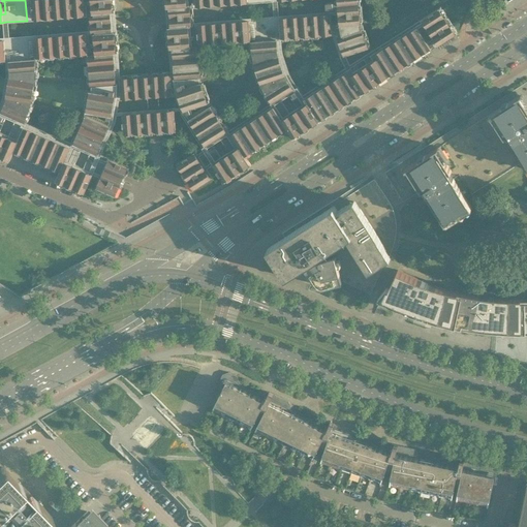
[(83,16),(81,0),(45,0),(30,1),(31,20),(83,16)]
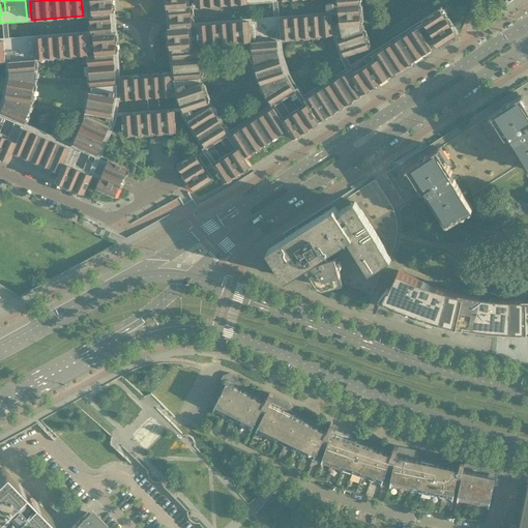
[(109,0),(85,0),(87,16),(90,16),(90,26),(91,34),(89,35),(90,56),(88,56),(90,87),(114,85),(116,85),(112,33),(110,33),(109,25),(108,13),(111,13),(109,0)]
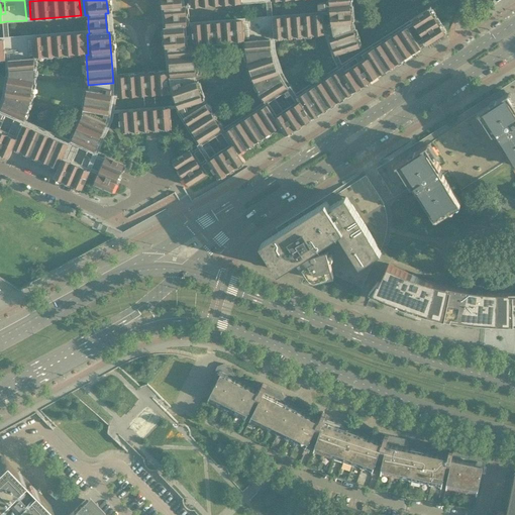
[(162,0),(163,9),(165,9),(166,19),(167,27),(164,27),(168,79),(194,77),(191,46),(189,46),(187,26),(185,26),(184,18),(183,7),(186,7),(185,0),(162,0)]
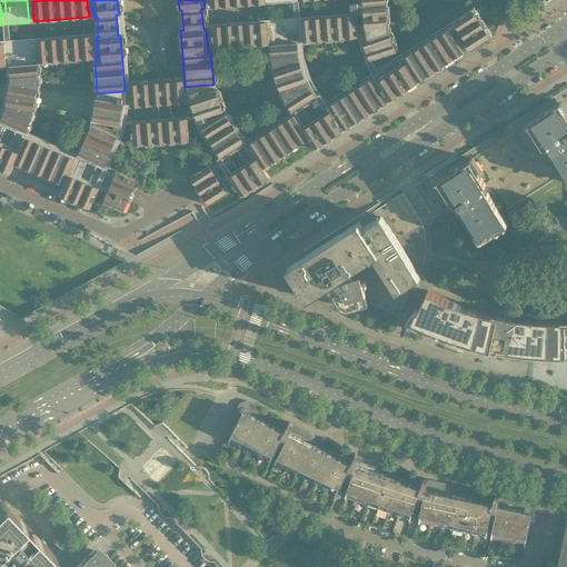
[(362,0),(364,5),(360,5),(358,3),(356,3),(355,2),(354,2),(355,3),(351,3),(351,2),(350,2),(350,3),(349,3),(349,5),(349,10),(350,10),(350,11),(351,11),(351,10),(355,10),(355,11),(356,11),(356,10),(359,9),(361,8),(364,7),(366,28),(367,38),(362,40),(369,61),(394,53),(387,32),(386,29),(383,0),(362,0)]
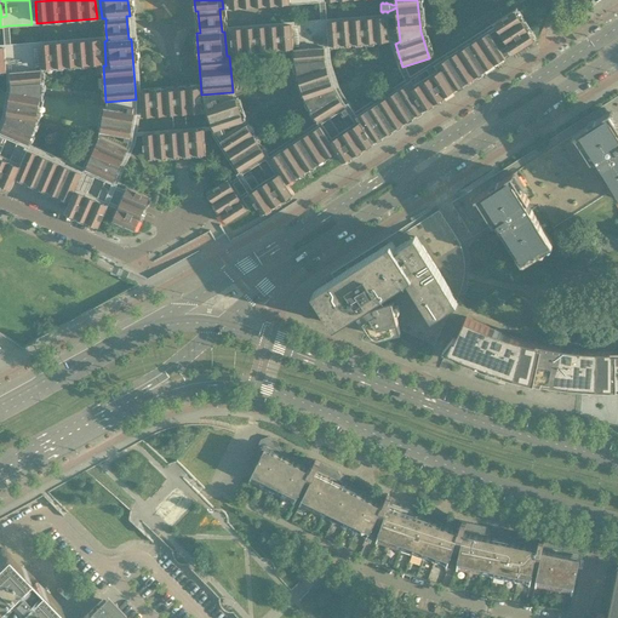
[(534,41),(514,10),(493,23),(493,24),(495,27),(508,47),(513,55),(534,41)]
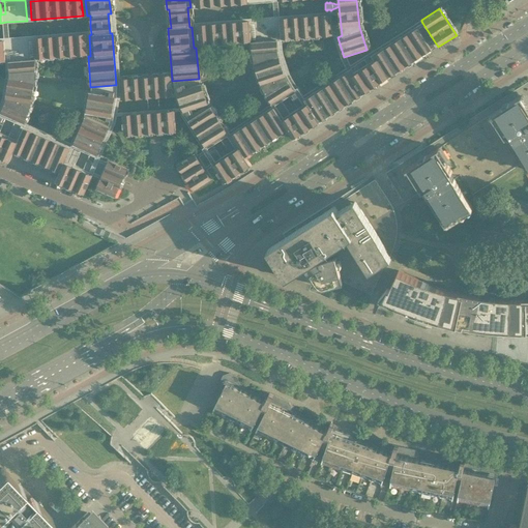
[(294,90),(288,81),(286,76),(283,77),(276,58),(280,58),(279,52),(277,40),(274,41),(274,38),(331,34),(329,16),(288,19),(273,21),(253,22),(254,42),(252,42),(252,54),(255,65),(261,84),(266,95),(271,105),(294,90)]
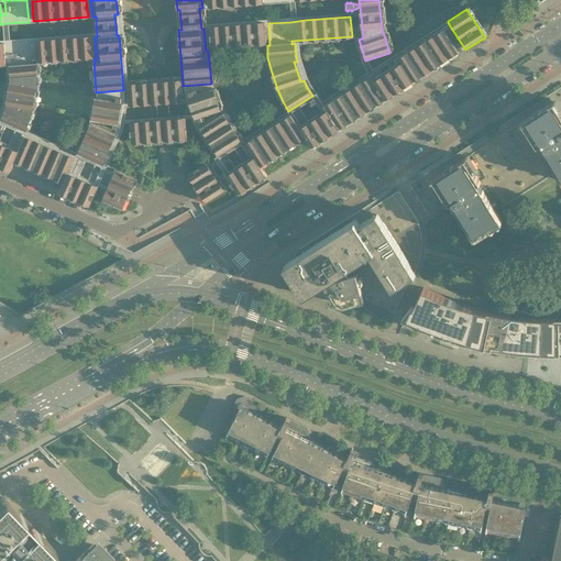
[(208,29),(210,47),(265,43),(263,24),(208,29)]
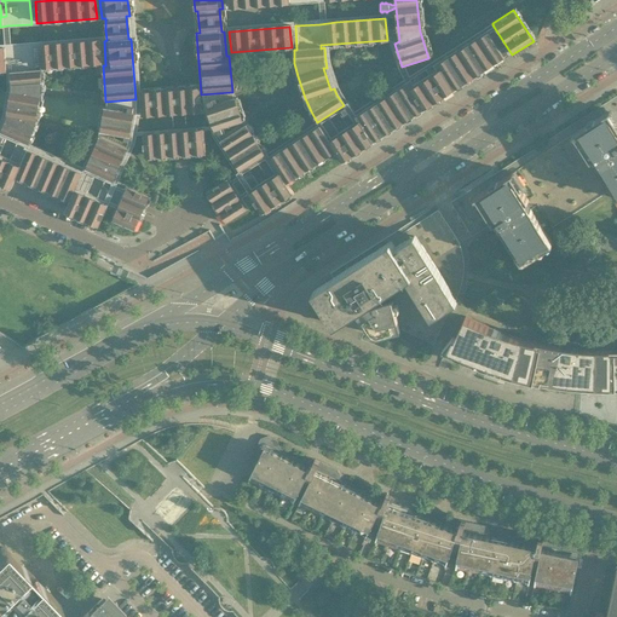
[(341,165),(503,61),(485,32),(434,64),(439,73),(409,91),(405,84),(352,116),(357,124),(328,143),(317,125),(266,157),(277,176),(247,195),(260,215),(292,196),(286,185),(334,154),(341,165)]
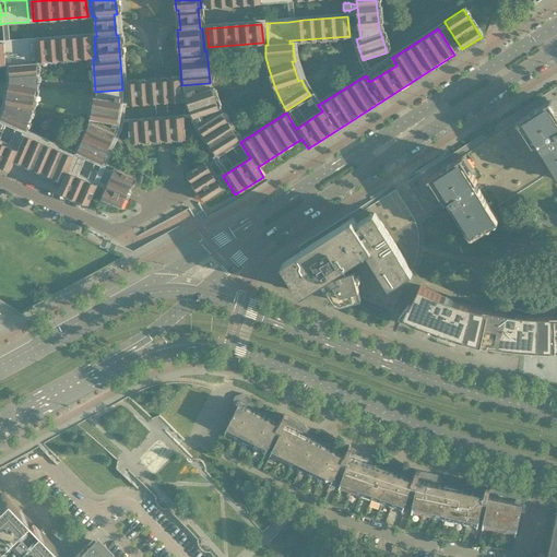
[(34,42),(36,60),(36,61),(91,57),(90,37),(34,42)]
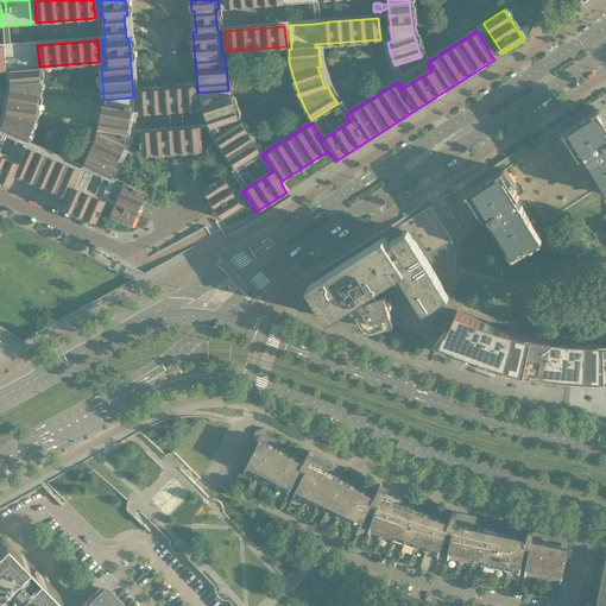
[(33,119),(35,118),(38,96),(38,82),(38,69),(35,69),(32,45),(4,48),(0,48),(0,69),(5,69),(4,57),(10,57),(11,71),(7,71),(8,83),(8,90),(11,92),(7,113),(5,113),(2,119),(0,124),(0,131),(25,143),(31,131),(33,119)]
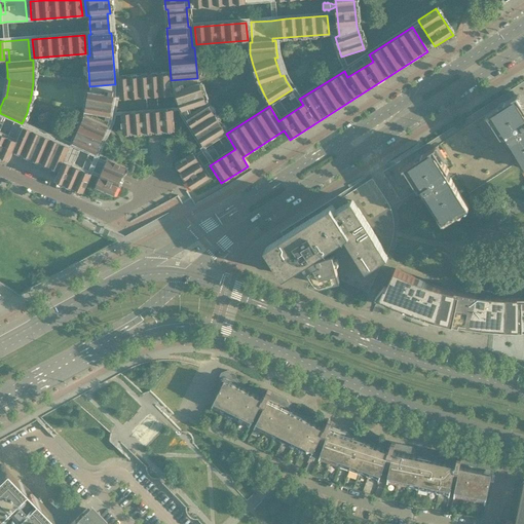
[(146,78),(139,78),(117,80),(118,99),(148,97),(171,95),(169,76),(146,78)]
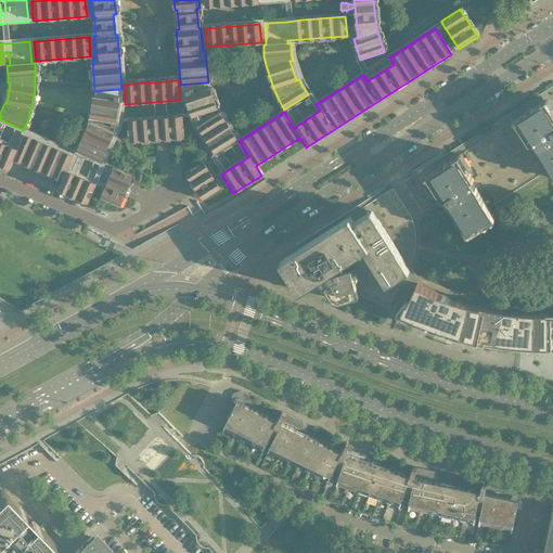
[(552,86),(552,87),(401,183),(421,214),(445,198),(448,205),(446,206),(465,236),(466,236),(465,234),(490,218),(491,220),(492,219),(487,210),(547,171),(552,181),(552,180),(552,179),(552,178),(552,177),(552,86)]
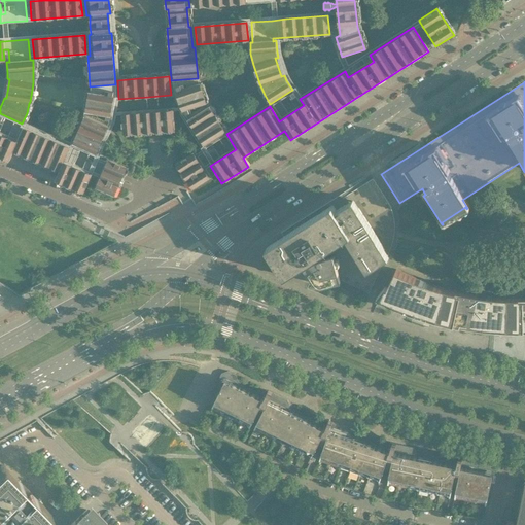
[(199,82),(184,88),(183,83),(179,84),(179,83),(178,84),(178,85),(176,85),(176,84),(175,85),(175,86),(176,90),(176,91),(182,110),(205,103),(199,82)]
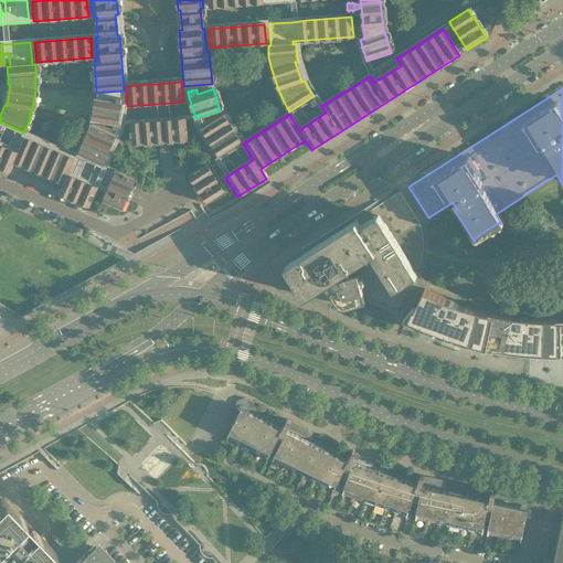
[(121,102),(120,102),(121,97),(121,96),(120,96),(119,97),(117,97),(118,96),(117,96),(116,97),(113,96),(112,101),(96,98),(93,120),(117,125),(121,102)]
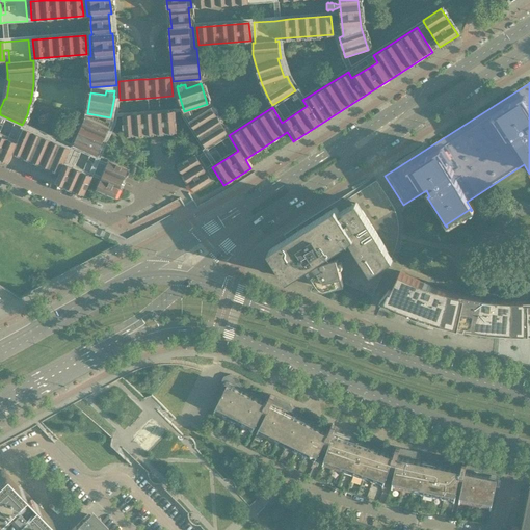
[(209,108),(189,121),(187,123),(204,149),(227,135),(209,108)]
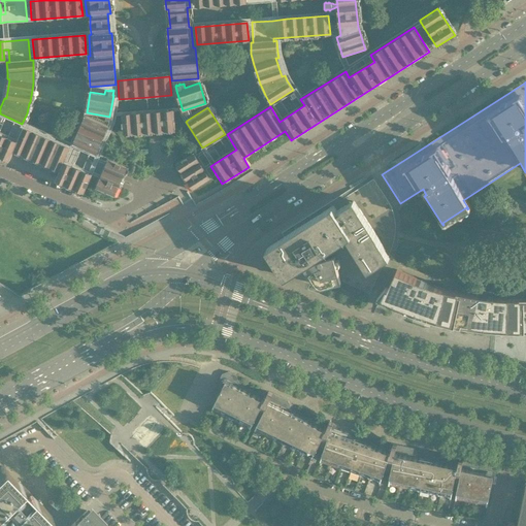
[(150,113),(142,114),(121,116),(122,134),(152,132),(173,130),(172,111),(150,113)]
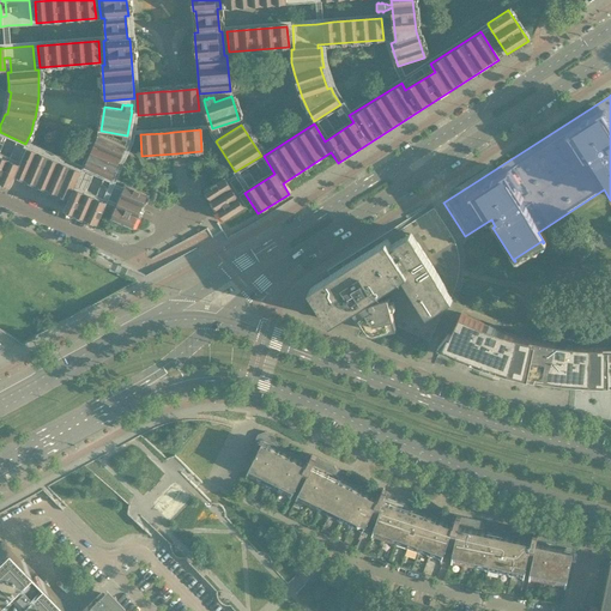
[(127,147),(98,135),(84,169),(112,181),(127,147)]
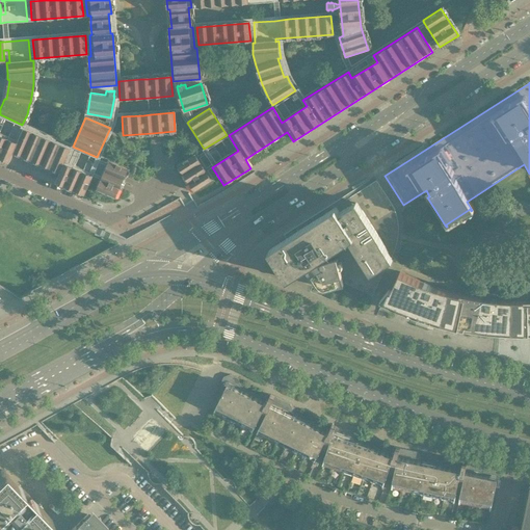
[(91,177),(63,164),(71,148),(23,127),(16,143),(0,136),(0,160),(8,163),(12,154),(42,167),(58,174),(54,184),(83,196),(91,177)]
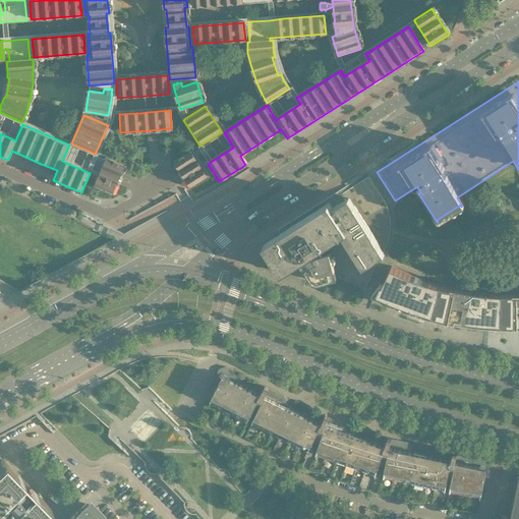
[(189,152),(180,158),(171,163),(172,164),(188,188),(187,188),(188,189),(206,178),(189,152)]
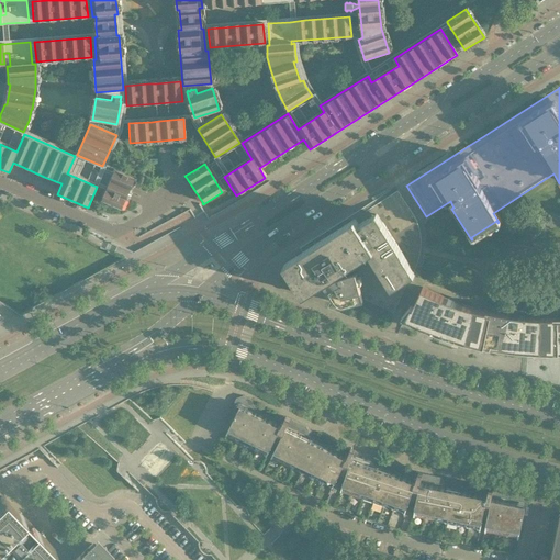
[(135,180),(114,171),(101,202),(122,211),(123,210),(122,210),(131,189),(135,181),(135,180)]
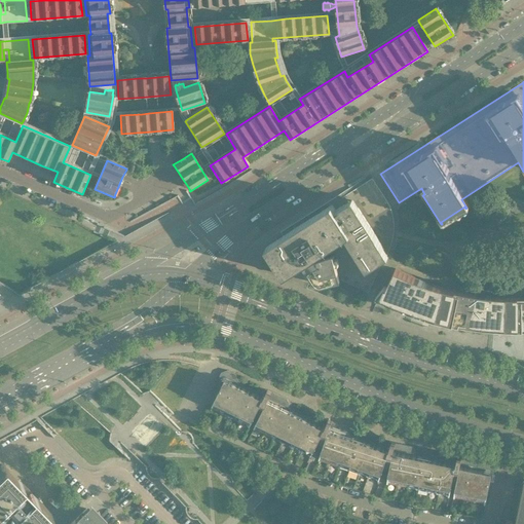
[(370,181),(365,184),(363,180),(337,196),(278,234),(281,237),(273,242),(264,249),(271,260),(274,264),(275,265),(281,274),(283,277),(293,270),(299,267),(300,266),(302,265),(303,268),(312,283),(316,286),(322,286),(338,282),(366,295),(380,264),(383,260),(386,258),(385,256),(389,245),(391,233),(391,219),(388,210),(370,181)]
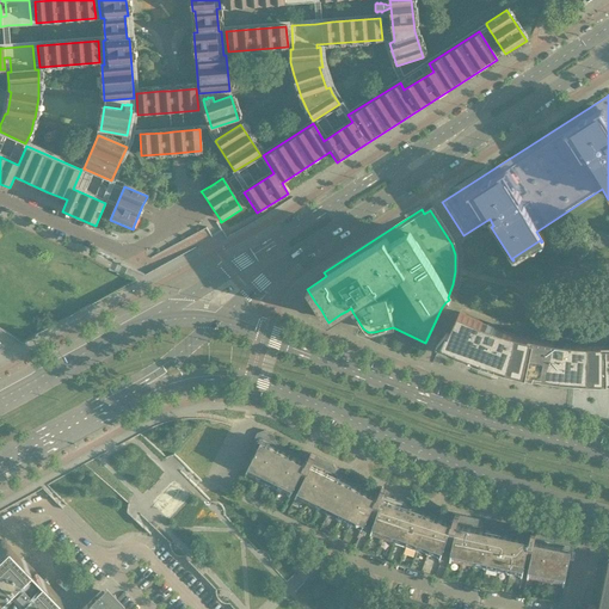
[(608,348),(600,348),(586,348),(576,346),(561,345),(551,344),(539,342),(527,339),(515,337),(503,333),(480,325),(468,320),(457,314),(441,350),(466,361),(479,365),(491,369),(504,374),(517,376),(531,380),(546,382),(558,383),(571,386),(585,386),(600,387),(608,386),(608,348)]
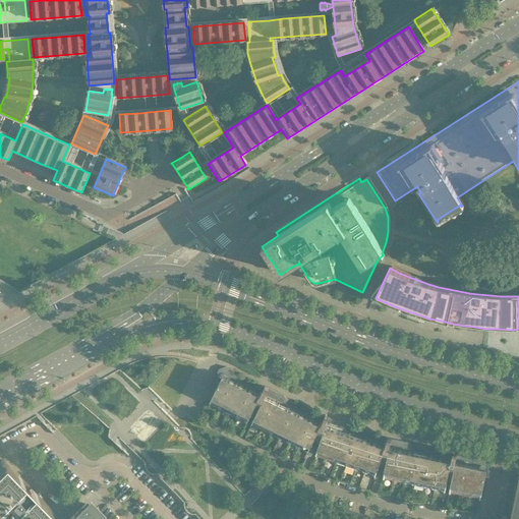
[(211,399),(206,409),(207,410),(209,406),(217,410),(215,414),(216,414),(218,410),(226,414),(224,418),(225,419),(227,415),(235,419),(233,422),(234,423),(236,419),(244,423),(242,427),(243,427),(251,411),(255,413),(247,429),(248,430),(250,426),(258,430),(256,435),(257,435),(260,431),(268,435),(266,439),(267,440),(269,436),(277,440),(291,411),(283,407),(284,403),(282,398),(263,388),(262,391),(261,390),(255,392),(254,394),(231,383),(233,379),(231,372),(223,368),(217,370),(207,393),(208,397),(211,399)]
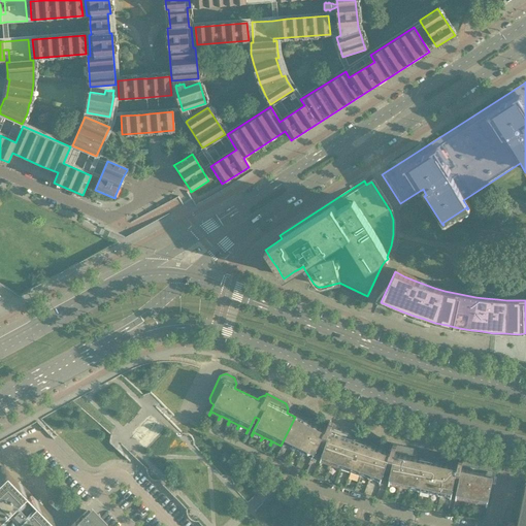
[(295,417),(281,446),(278,450),(281,450),(282,446),(290,450),(289,454),(290,455),(292,451),(300,455),(298,459),(299,459),(301,455),(309,459),(307,463),(308,464),(317,447),(323,450),(317,467),(318,467),(319,463),(328,466),(326,470),(327,470),(329,466),(337,469),(336,473),(337,474),(338,470),(348,473),(358,444),(349,440),(351,436),(348,430),(331,425),(327,423),(326,426),(325,425),(321,426),(320,429),(295,417)]
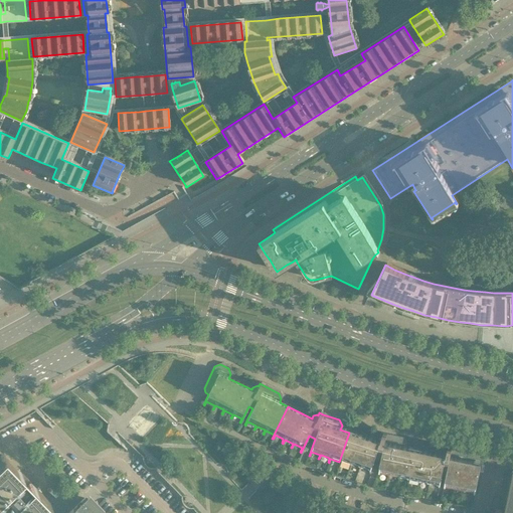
[(349,433),(339,462),(337,466),(339,466),(340,462),(348,465),(347,469),(348,469),(350,465),(358,468),(357,472),(358,473),(359,469),(368,472),(366,476),(367,476),(373,459),(379,461),(375,478),(377,478),(378,474),(386,476),(385,480),(387,481),(388,477),(396,478),(395,483),(397,483),(397,479),(406,481),(413,451),(404,449),(405,444),(401,439),(385,436),(381,435),(380,437),(379,437),(375,439),(374,441),(349,433)]
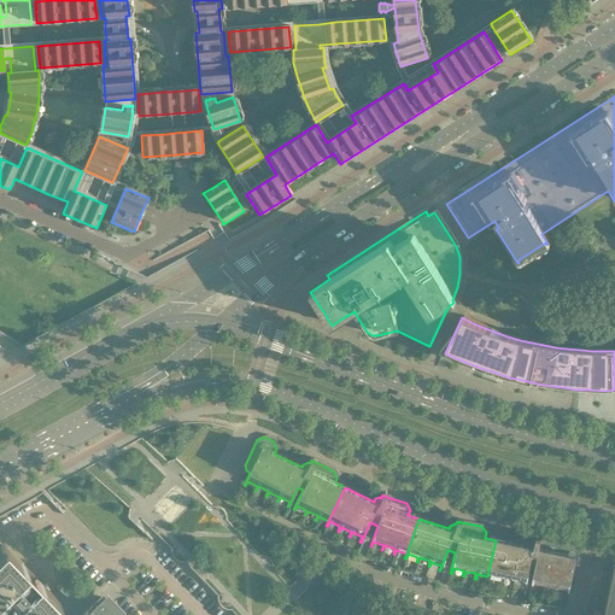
[(527,546),(496,540),(487,577),(486,581),(488,581),(488,577),(499,579),(498,584),(501,584),(501,579),(511,581),(510,586),(511,586),(513,581),(523,584),(522,589),(523,589),(528,568),(533,569),(528,590),(531,590),(531,585),(542,587),(540,592),(542,593),(543,589),(554,590),(552,595),(554,596),(555,591),(566,593),(564,598),(566,598),(577,551),(572,545),(534,538),(534,540),(532,540),(527,544),(527,546)]
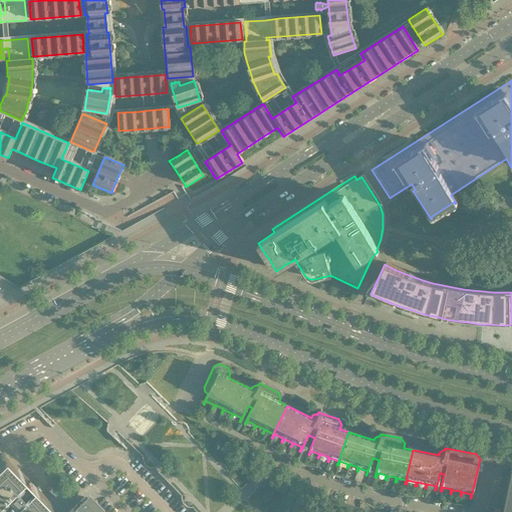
[(31,511),(44,500),(33,489),(29,485),(26,485),(19,492),(17,489),(21,485),(22,485),(22,484),(22,483),(22,482),(22,481),(21,481),(20,480),(19,480),(18,480),(17,480),(13,485),(10,482),(17,476),(17,473),(2,457),(0,459),(0,511),(31,511)]
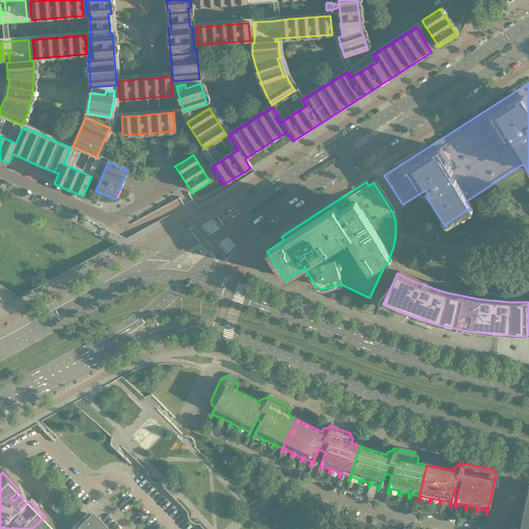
[(528,528),(528,483),(528,484),(527,488),(522,485),(518,489),(510,526),(509,528),(528,528)]
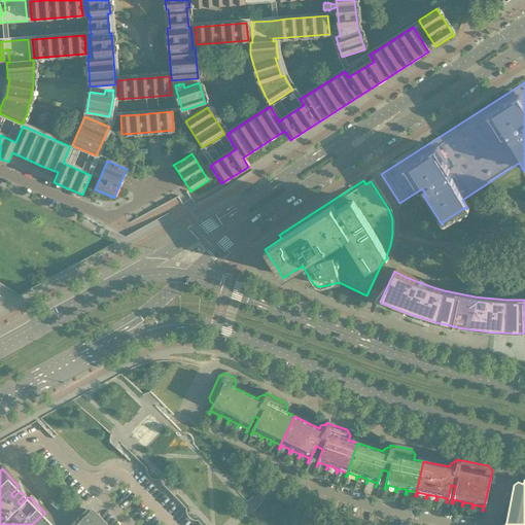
[(89,508),(84,512),(70,524),(102,524),(104,523),(89,508)]
